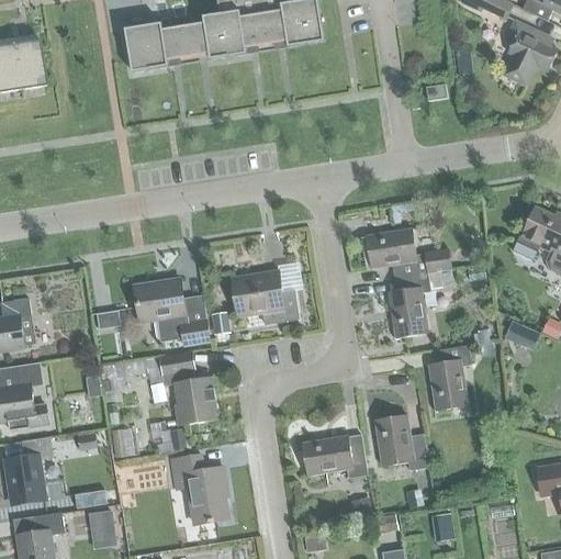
[(216,0),(219,12),(202,15),(203,20),(161,26),(160,22),(124,28),(131,71),(167,65),(167,60),(209,54),(209,58),(246,53),(245,47),(287,41),(287,46),(324,40),(317,0),(216,0)]
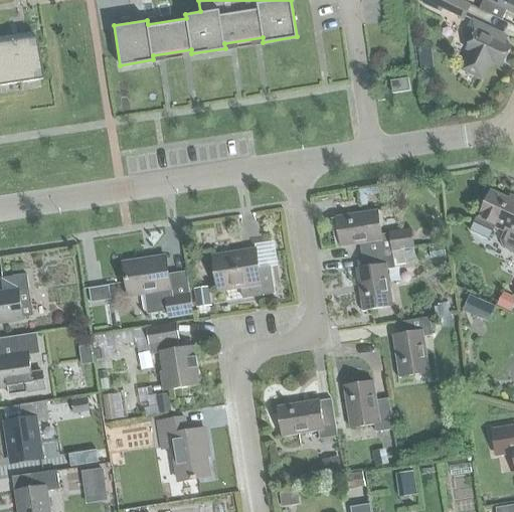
[(441,7),(464,17),(470,4),(461,0),(425,0),(424,3),(439,10),(441,7)]
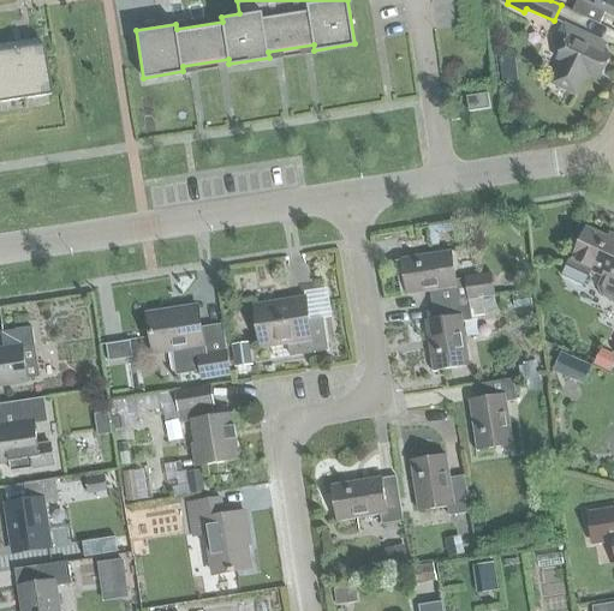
[(573,0),(570,9),(597,22),(603,9),(613,13),(613,0),(573,0)]
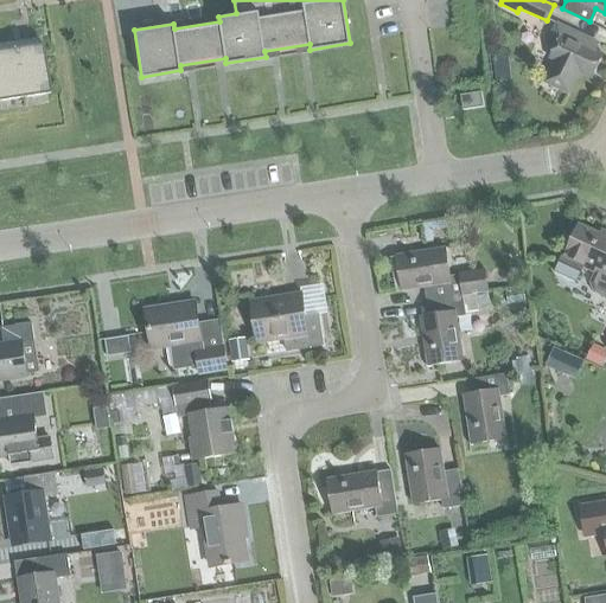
[(591,47),(594,39),(556,21),(547,43),(554,46),(549,57),(555,61),(544,82),(568,92),(579,71),(592,77),(603,53),(591,47)]
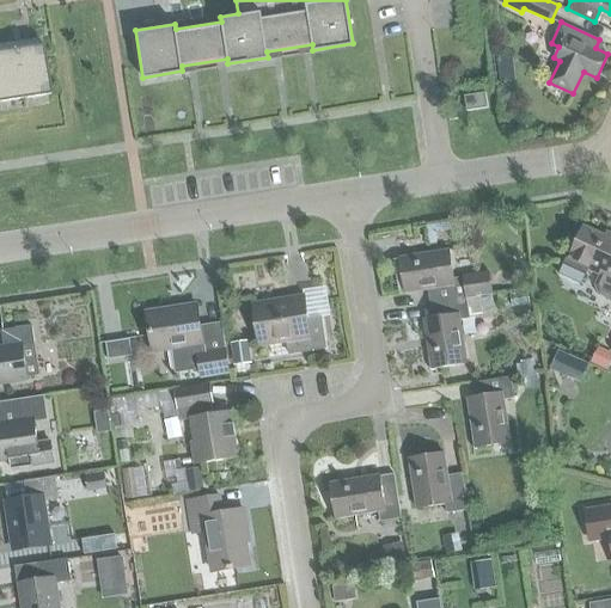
[(0,99),(48,92),(41,43),(0,49),(0,99)]
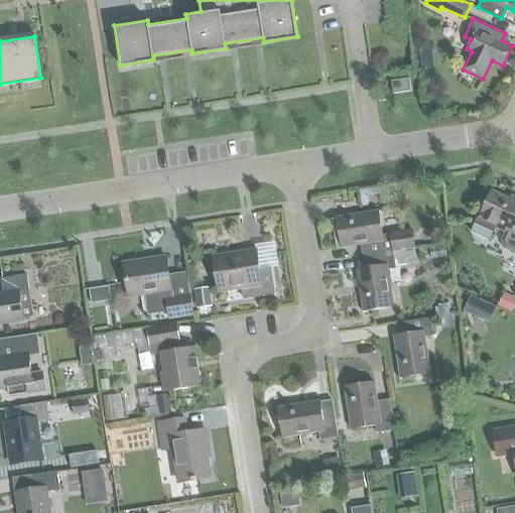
[(392,80),(394,92),(411,90),(410,78),(392,80)]
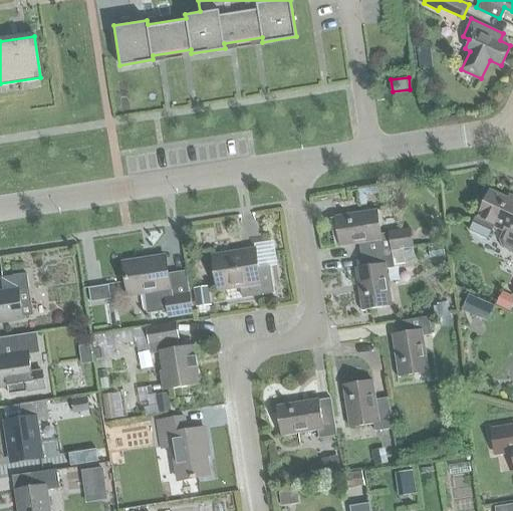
[(489,233),(493,224),(505,230),(505,231),(502,229),(499,237),(502,245),(512,250),(512,200),(489,190),(477,217),(479,218),(476,226),(478,227),(476,231),(484,234),(485,231),(489,233)]
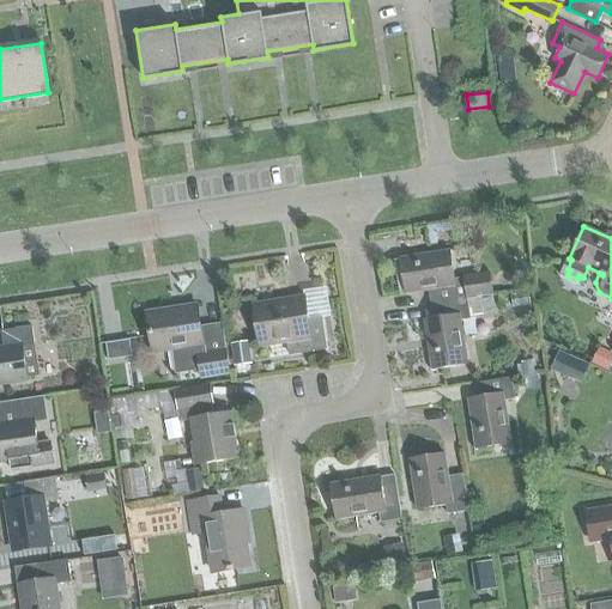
[(465,275),(465,276),(455,278),(450,248),(400,256),(405,292),(428,288),(430,303),(467,297),(492,292),(489,270),(465,275)]
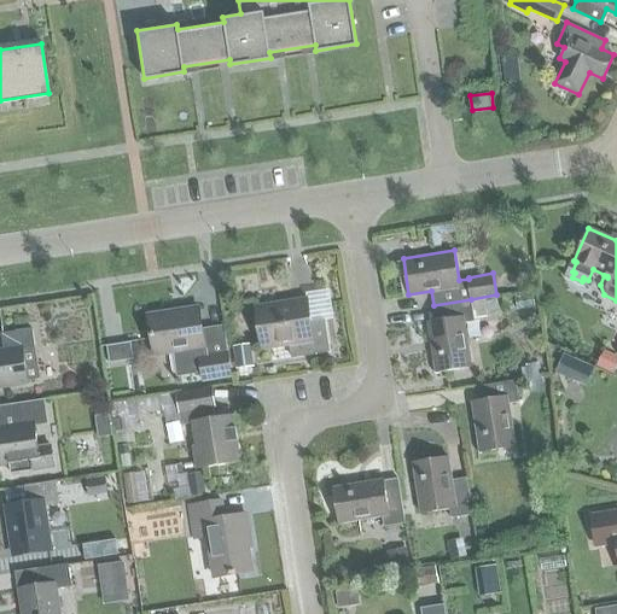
[(289,343),(291,356),(329,351),(325,320),(310,321),(307,297),(257,303),(265,346),(289,343)]
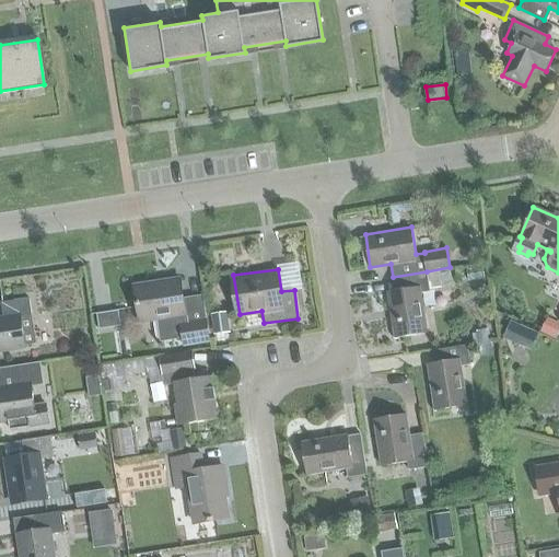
[(438,270),(427,271),(430,287),(440,286),(438,270)]
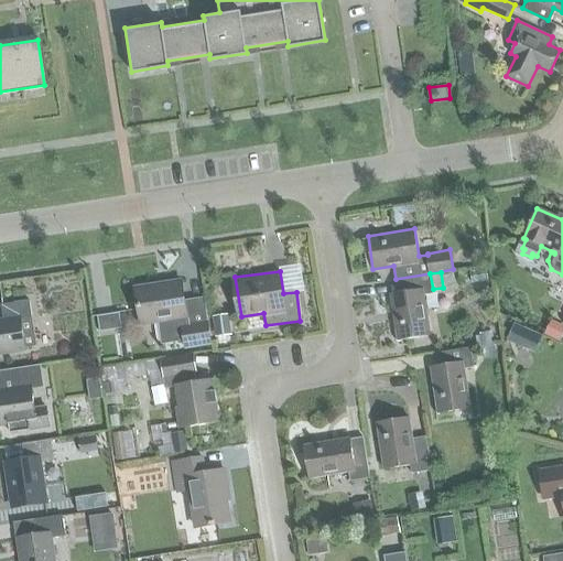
[(430,273),(396,279),(398,292),(390,293),(397,338),(431,334),(424,294),(433,292),(433,289),(430,273)]
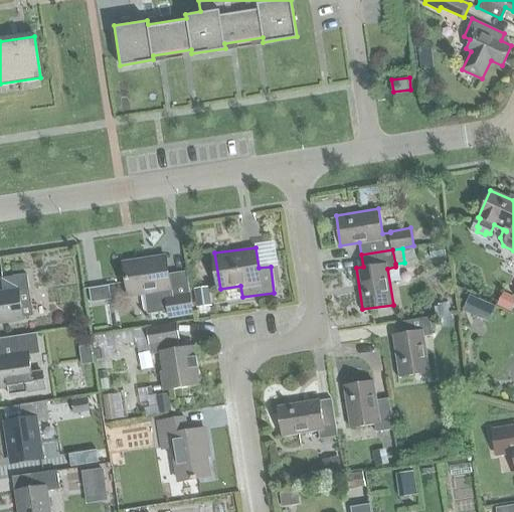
[(148,312),(166,309),(167,316),(192,313),(185,271),(168,274),(165,254),(123,262),(128,296),(145,293),(148,312)]
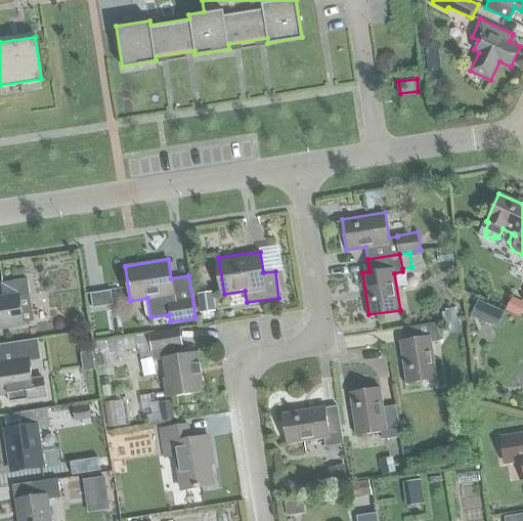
[(1,296),(0,296),(0,327),(22,323),(23,323),(22,320),(32,319),(30,309),(20,310),(17,294),(28,293),(26,277),(0,281),(0,289),(1,296)]
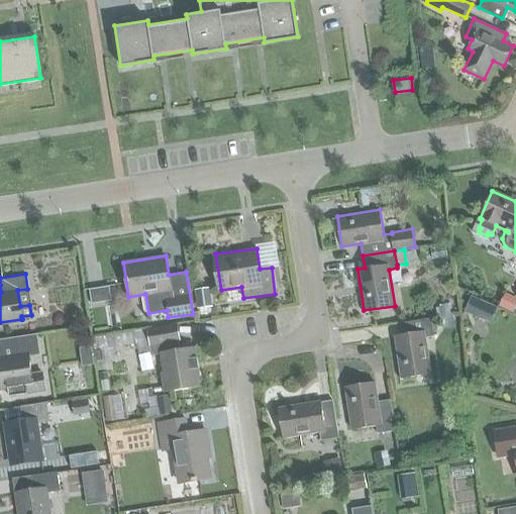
[(89,287),(91,302),(111,298),(108,283),(89,287)]
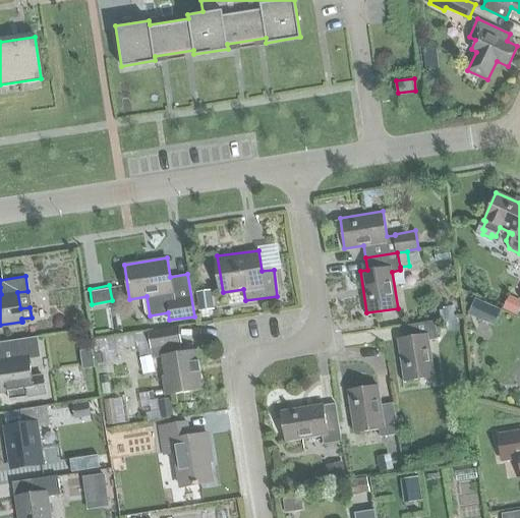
[(195,290),(197,309),(213,307),(210,288),(195,290)]
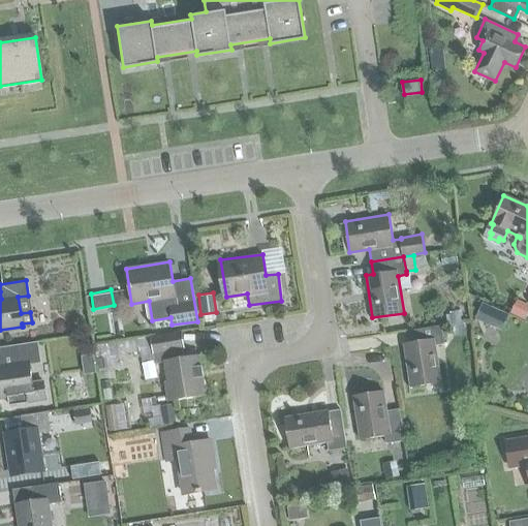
[(527,303),(516,298),(509,311),(524,317),(527,308),(527,303)]
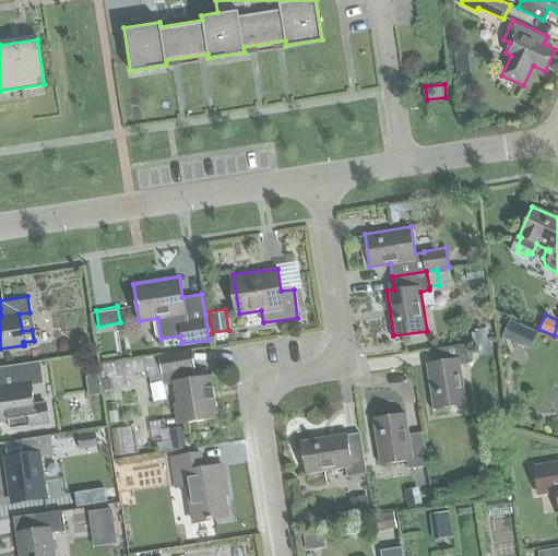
[(509,316),(502,333),(531,344),(537,328),(509,316)]
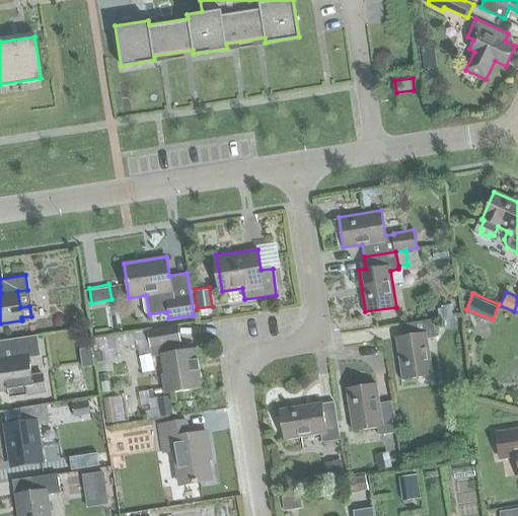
[(451,302),(439,304),(443,328),(455,326),(451,302)]
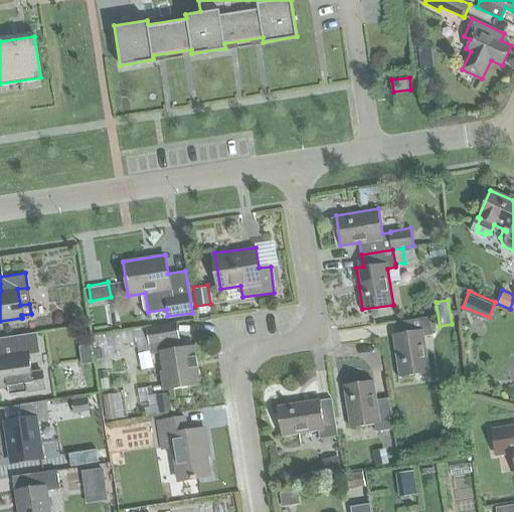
[(392,334),(398,375),(429,370),(423,334),(431,333),(427,316),(397,321),(399,333),(392,334)]
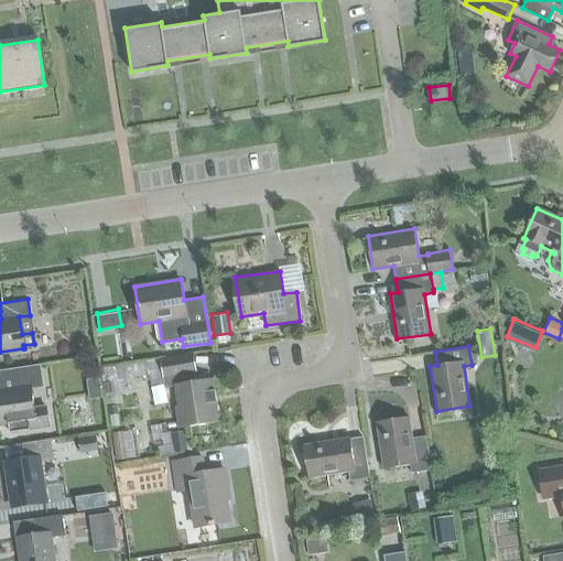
[(218,421),(213,378),(195,381),(193,370),(195,370),(193,355),(158,359),(160,368),(162,387),(173,386),(176,406),(174,406),(177,427),(218,421)]
